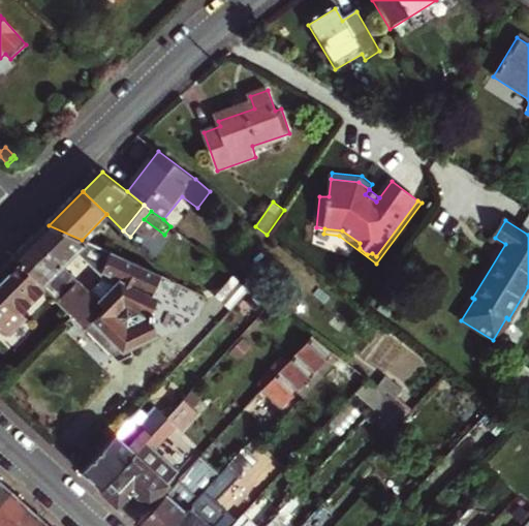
[(0,326),(1,327),(9,336),(26,320),(22,315),(47,290),(87,331),(101,331),(125,352),(154,339),(154,297),(163,278),(114,255),(105,273),(124,282),(96,309),(74,287),(79,282),(62,267),(87,242),(82,240),(49,225),(1,272),(7,279),(0,286),(0,326)]
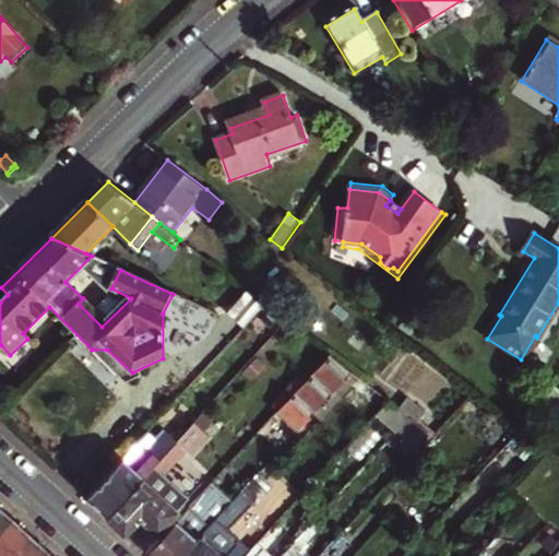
[(295,436),(314,414),(353,375),(330,356),(274,416),(295,436)]
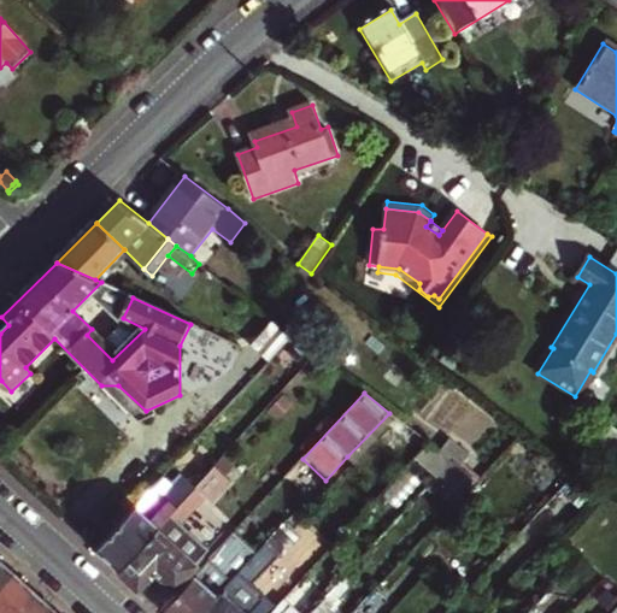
[(395,418),(389,413),(347,457),(354,463),(395,418)]
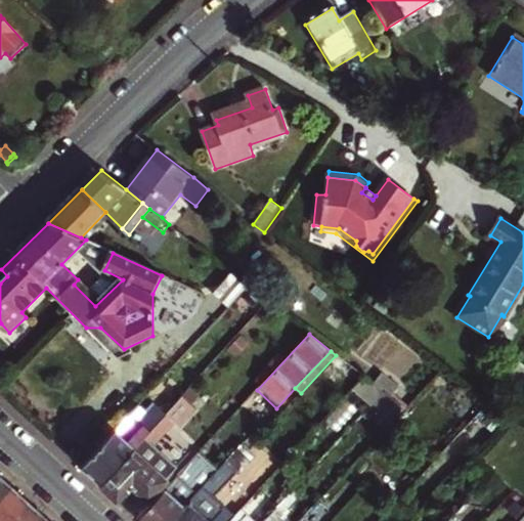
[(0,383),(8,374),(0,365),(0,383)]
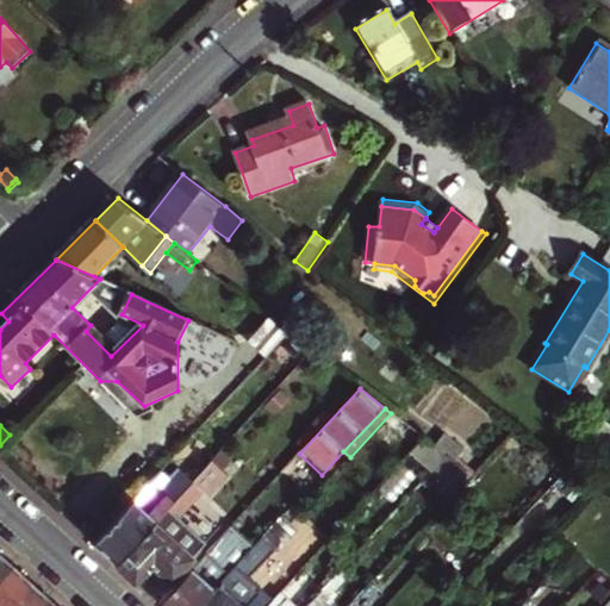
[(169,480),(162,473),(93,547),(113,566),(153,523),(167,508),(190,483),(176,472),(169,480)]
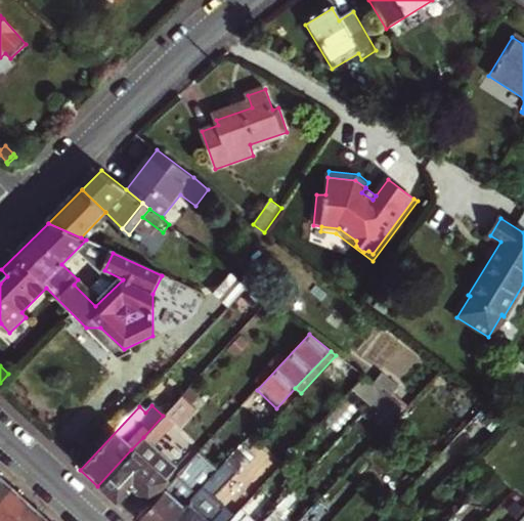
[(143,437),(153,446),(173,424),(164,415),(163,416),(143,437)]
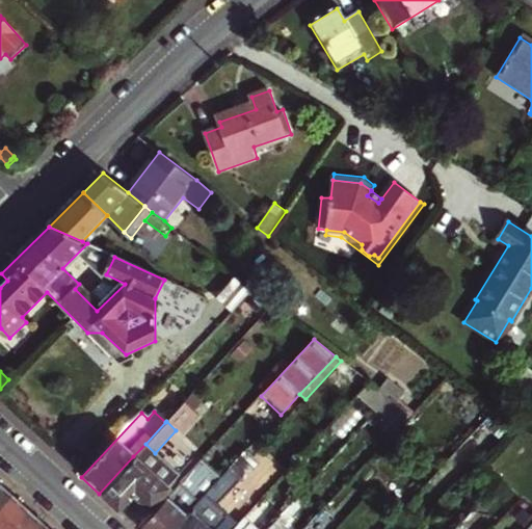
[(133,456),(165,486),(178,474),(155,453),(145,444),(133,456)]
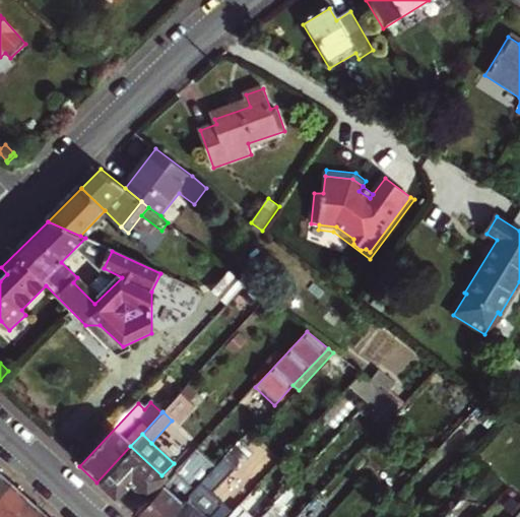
[(214,470),(169,516),(208,516),(220,506),(209,495),(250,451),(241,443),(214,470)]
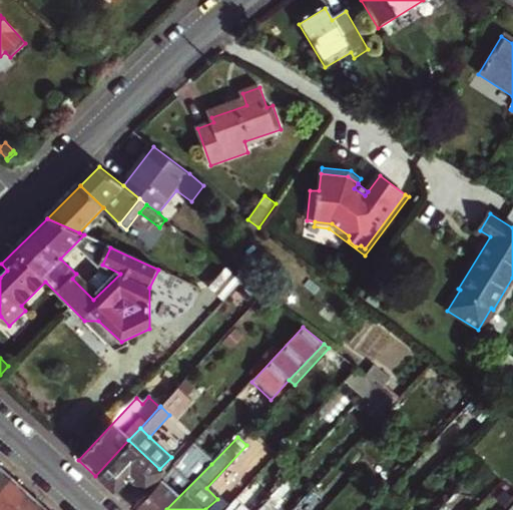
[(142,488),(159,469),(128,440),(95,476),(106,486),(117,474),(126,472),(142,488)]
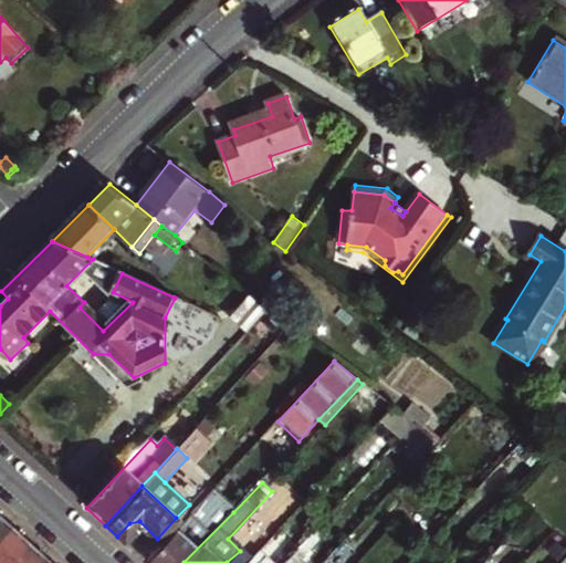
[(212,491),(147,562),(184,562),(233,512),(212,491)]
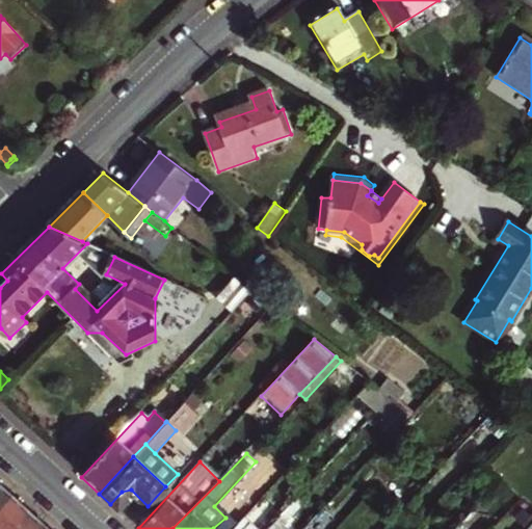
[(0,505),(11,494),(0,482),(0,505)]
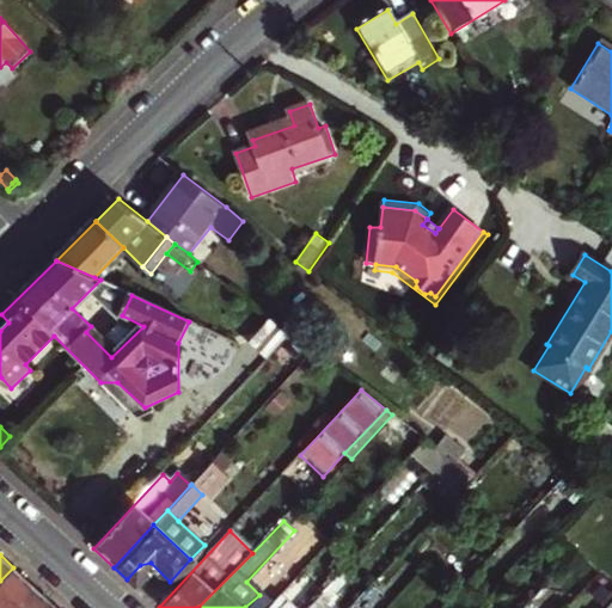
[(0,581),(0,607),(16,607),(35,588),(19,573),(13,567),(0,581)]
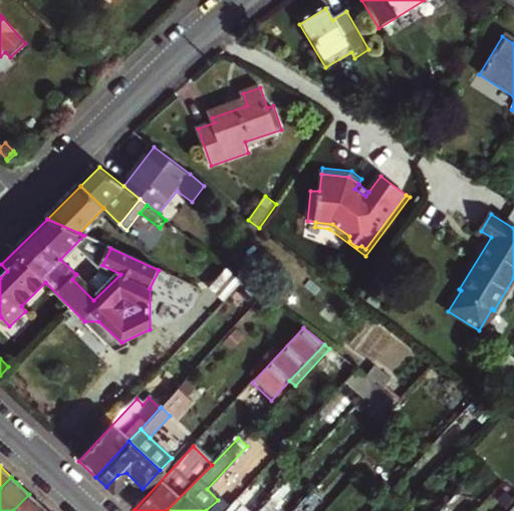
[(271,498),(285,483),(280,479),(264,493),(271,498)]
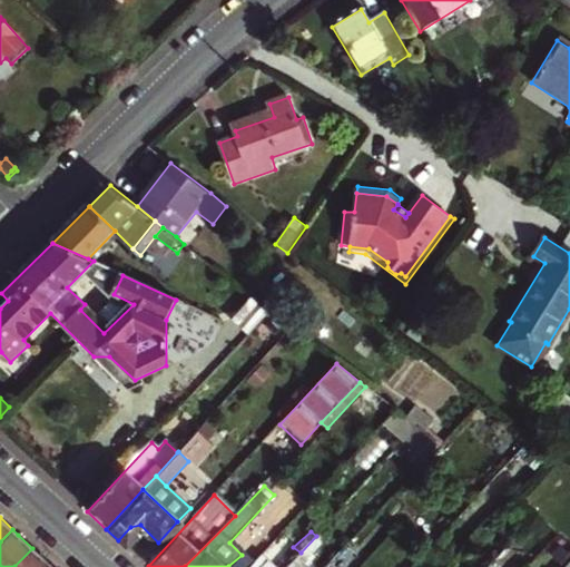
[(287,566),(301,553),(293,547),(292,545),(273,566),(268,566),(287,566)]
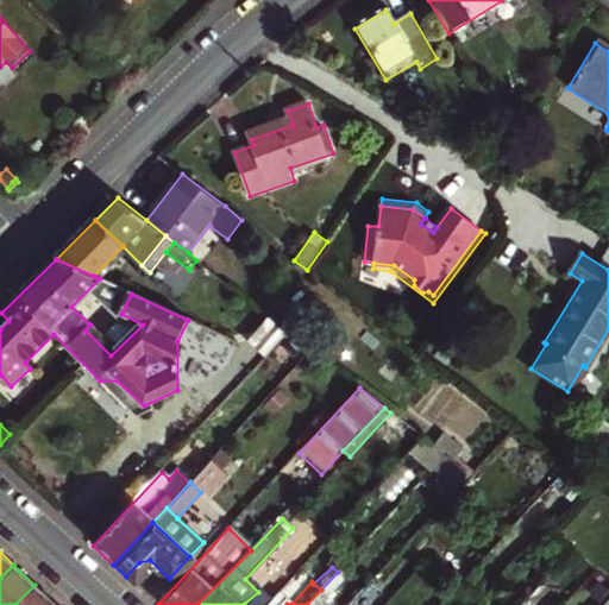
[(364,604),(378,590),(370,583),(347,604),(364,604)]
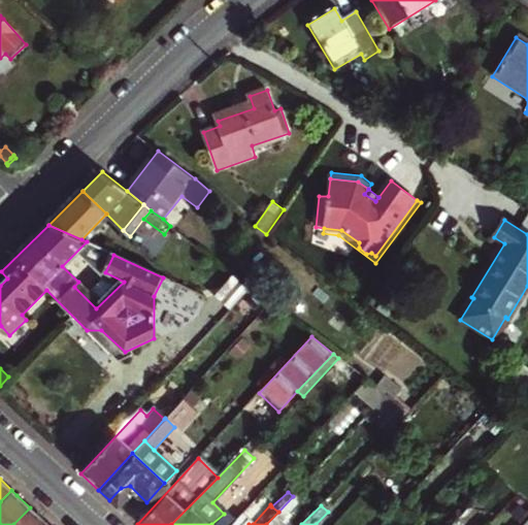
[(48,524),(30,507),(13,524),(48,524)]
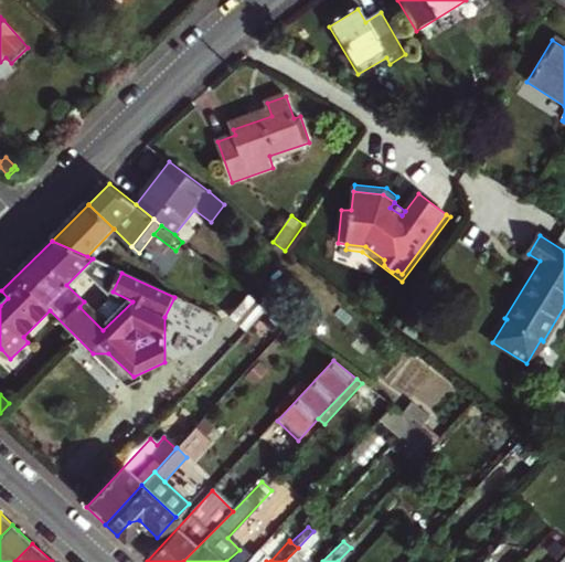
[(296,561),(304,553),(298,548),(285,561),(296,561)]
